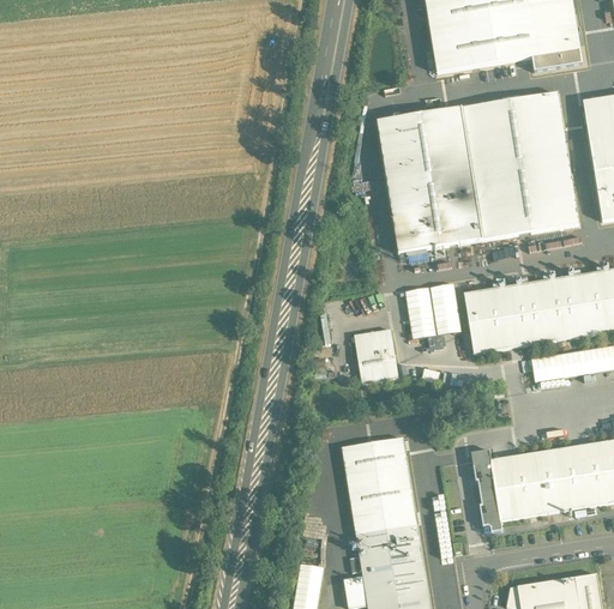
[(426,0),(437,71),(557,52),(552,26),(548,0),(426,0)]
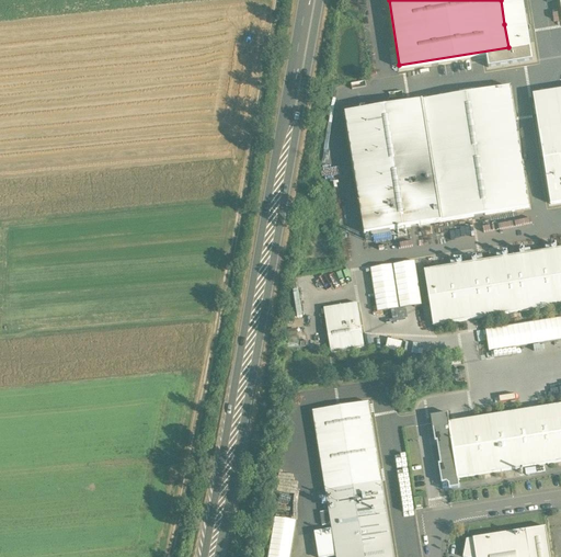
[(501,0),(504,24),(526,21),(523,0),(501,0)]
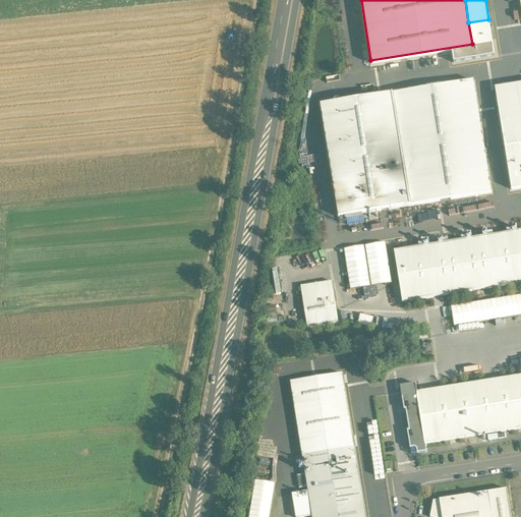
[(488,19),(468,22),(472,44),(491,41),(488,19)]
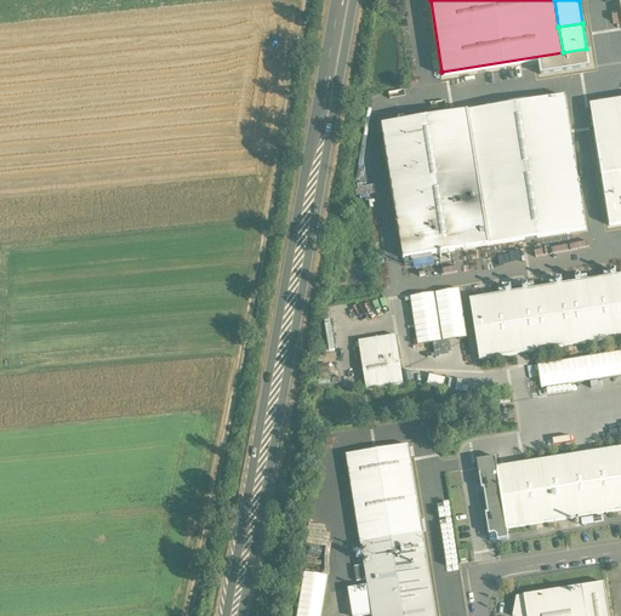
[(564,92),(381,121),(403,255),(585,226),(564,92)]
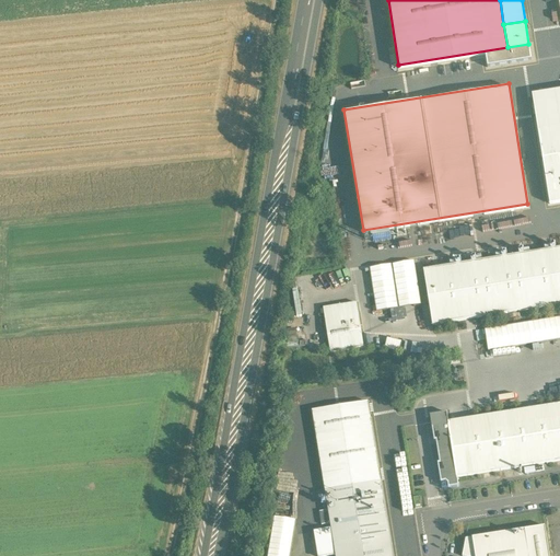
[(559,85),(532,91),(535,113),(559,108),(559,85)]
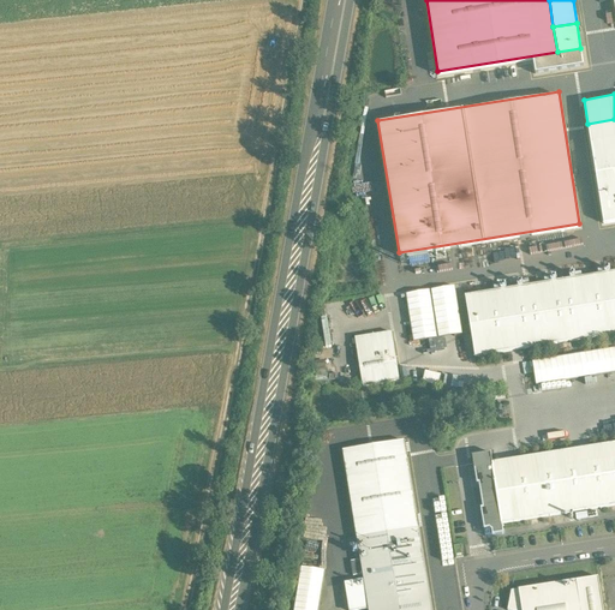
[(614,119),(587,124),(603,220),(614,217),(614,119)]
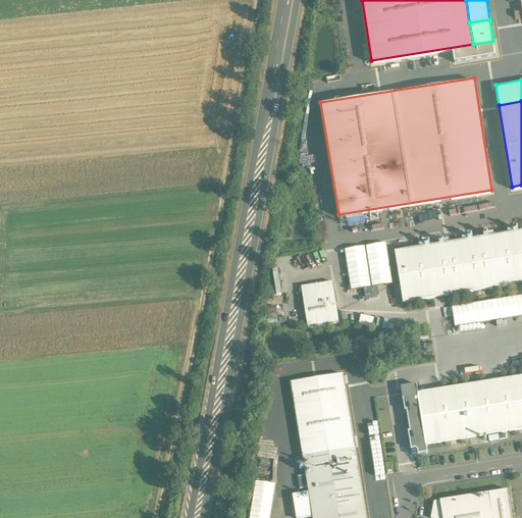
[(521,227),(395,249),(403,300),(521,279),(521,227)]
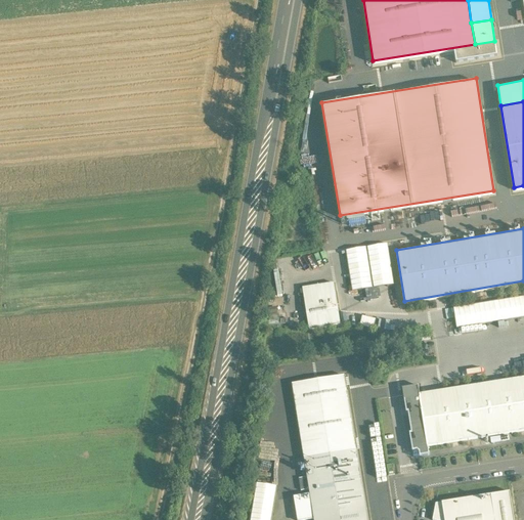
[(387,242),(346,249),(353,290),(394,283),(387,242)]
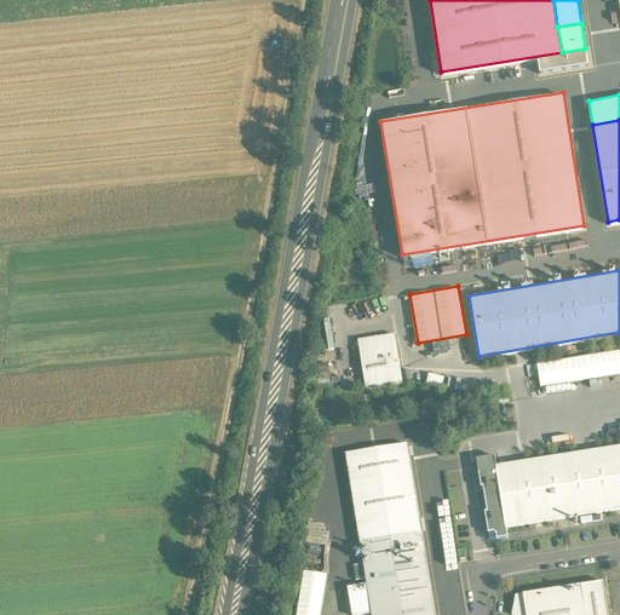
[(394,331),(357,337),(365,385),(402,380),(394,331)]
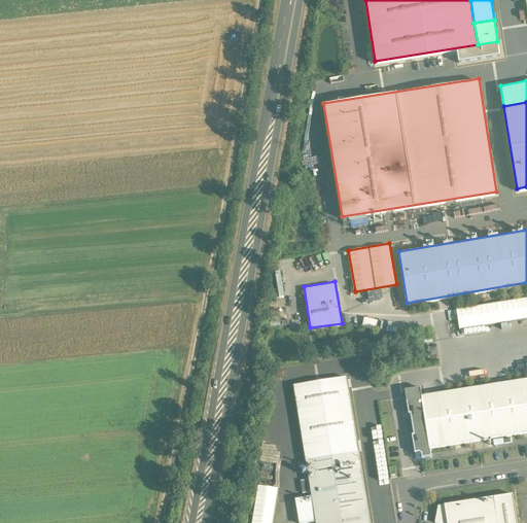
[(526,295),(457,308),(461,327),(526,316),(526,295)]
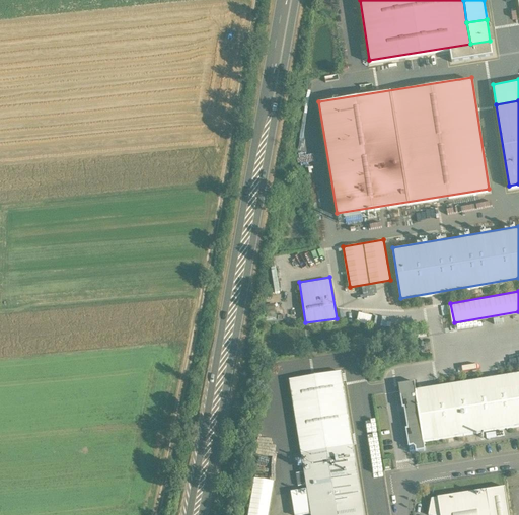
[(341,369),(289,377),(301,450),(352,442),(341,369)]
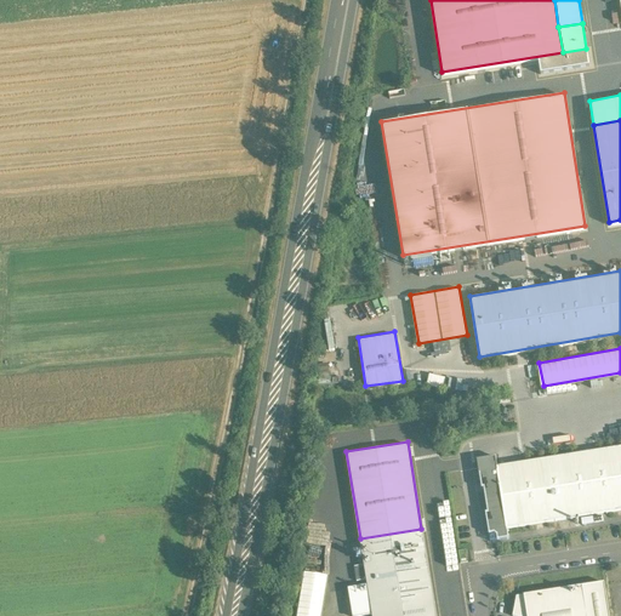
[(620,444),(496,463),(506,525),(620,506),(620,444)]
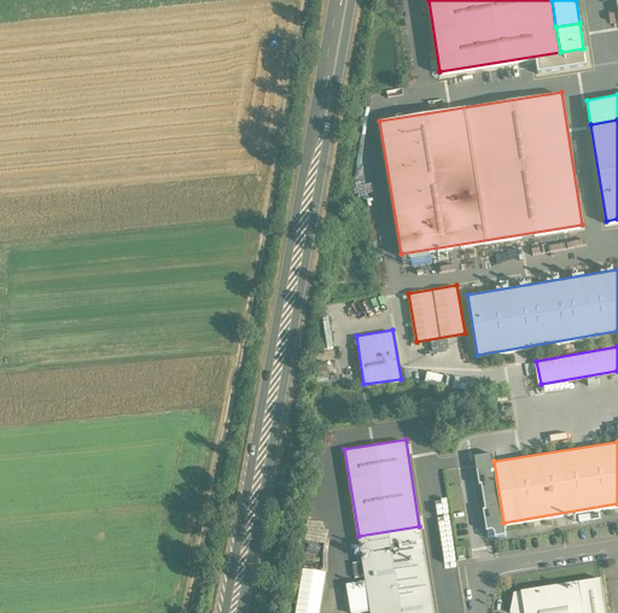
[(494,461),(493,454),(494,454),(493,451),(474,454),(478,483),(481,483),(484,507),(483,507),(485,529),(487,529),(487,531),(491,535),(494,533),(494,535),(506,532),(506,530),(505,530),(503,523),(494,461)]
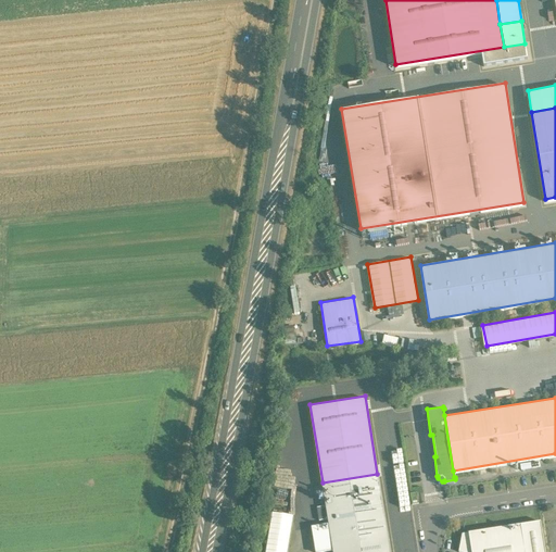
[(389,551),(377,474),(323,483),(326,503),(328,516),(329,522),(332,547),(333,551),(389,551)]
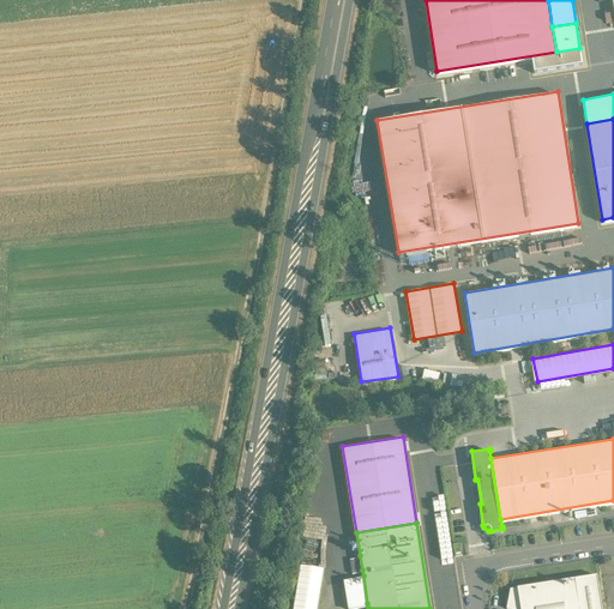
[(360,555),(350,556),(353,571),(362,570),(360,555)]
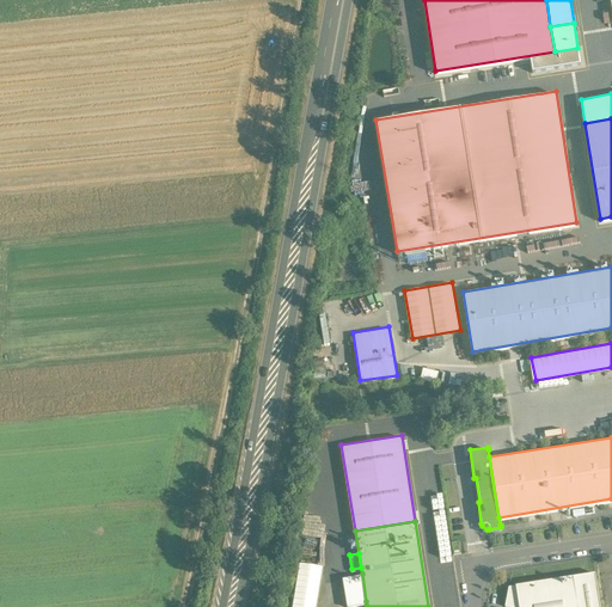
[(301,558),(293,606),(299,606),(317,606),(324,562),(301,558)]
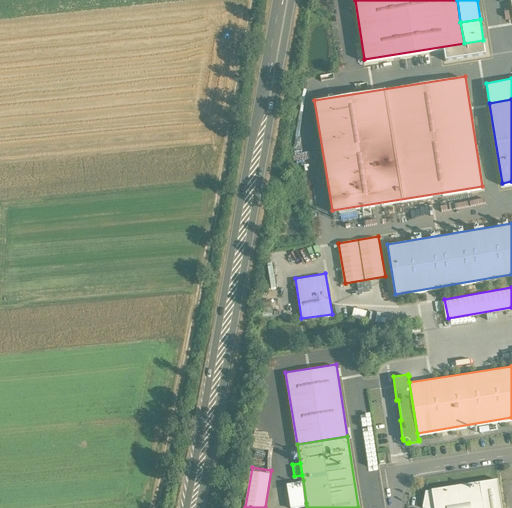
[(502,507),(497,477),(479,480),(483,507),(502,507)]
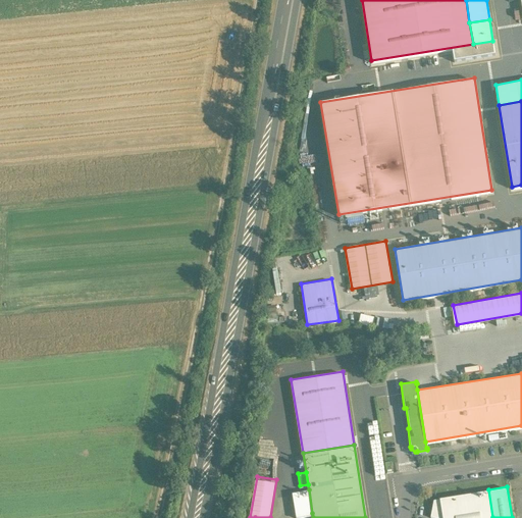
[(309,489),(293,493),(297,516),(312,513),(309,489)]
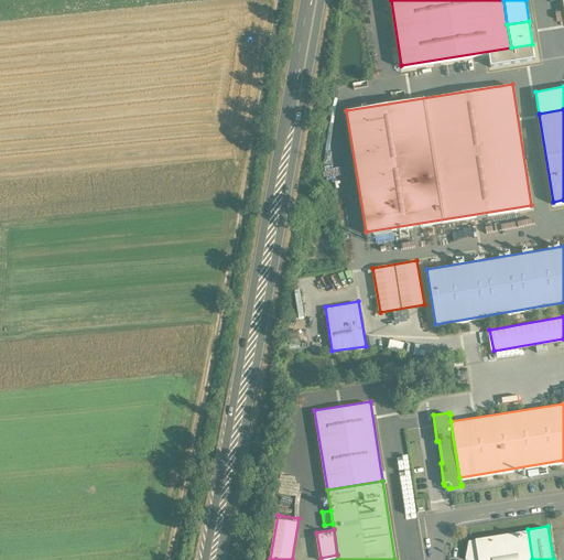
[(532,559),(528,529),(468,539),(465,557),(478,559),(532,559)]
